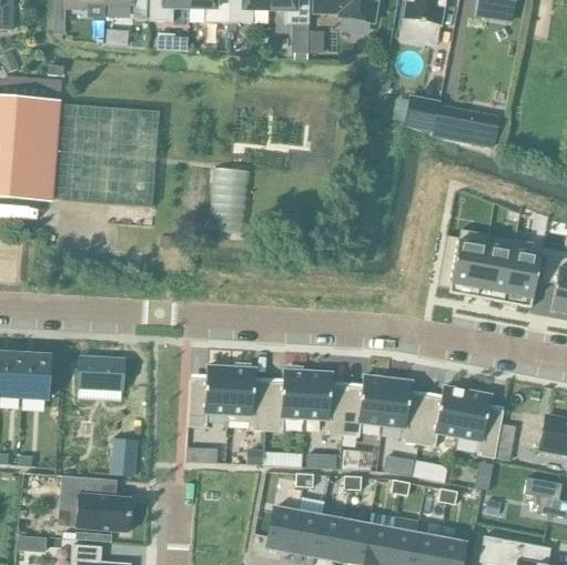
[(0,0),(0,29),(14,30),(13,0),(0,0)]
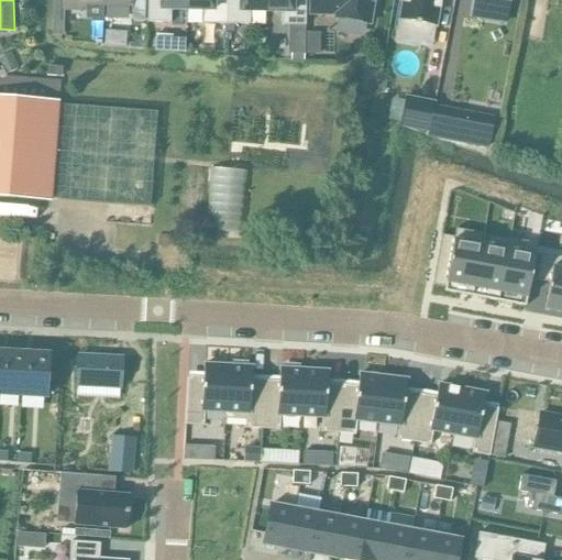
[(88,3),(103,3),(103,0),(62,0),(62,8),(88,9),(88,3)]
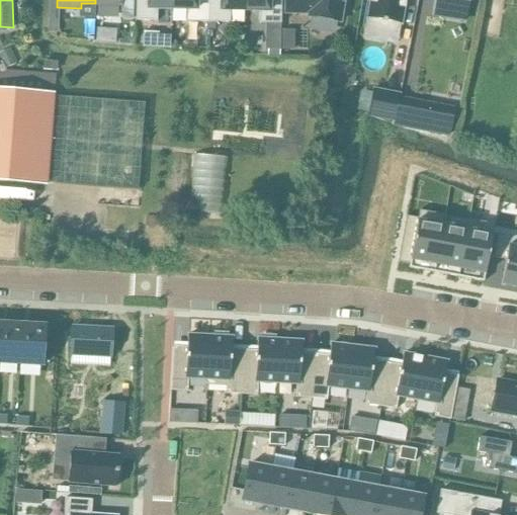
[(122,9),(135,9),(135,0),(95,0),(95,3),(122,4),(122,9)]
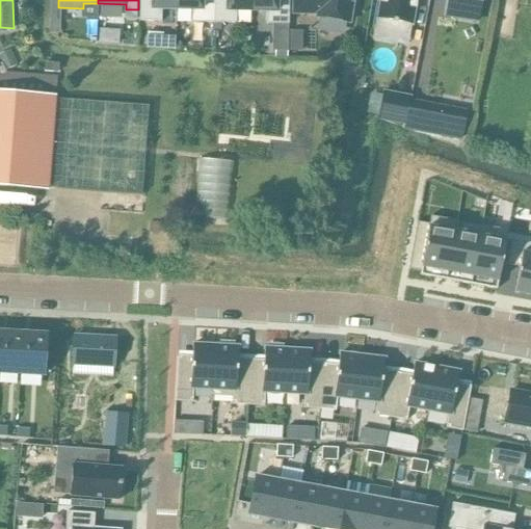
[(139,0),(139,19),(162,19),(162,6),(178,7),(177,0),(139,0)]
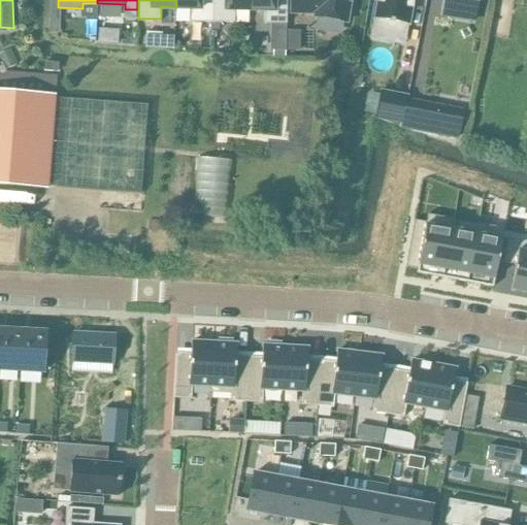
[(190,20),(212,20),(212,0),(175,0),(176,7),(191,7),(190,20)]
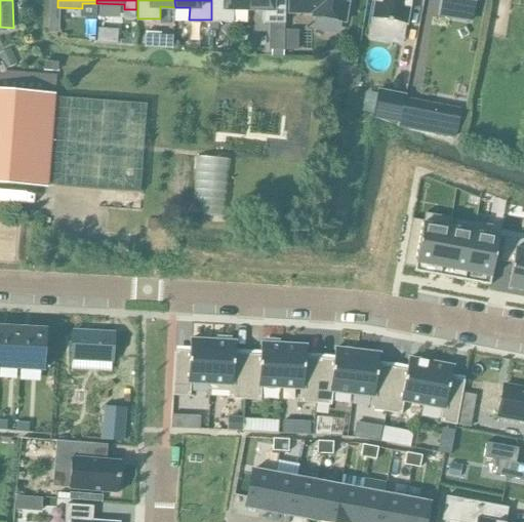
[(211,0),(211,19),(234,21),(234,8),(248,8),(248,0),(211,0)]
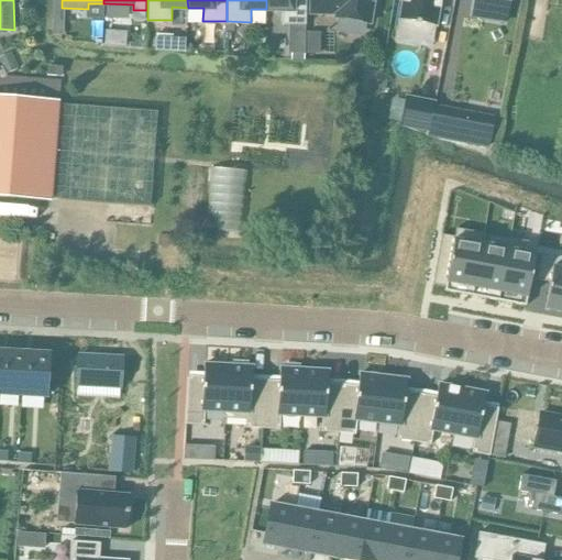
[(283,23),(306,23),(306,0),(266,0),(266,9),(283,10),(283,23)]
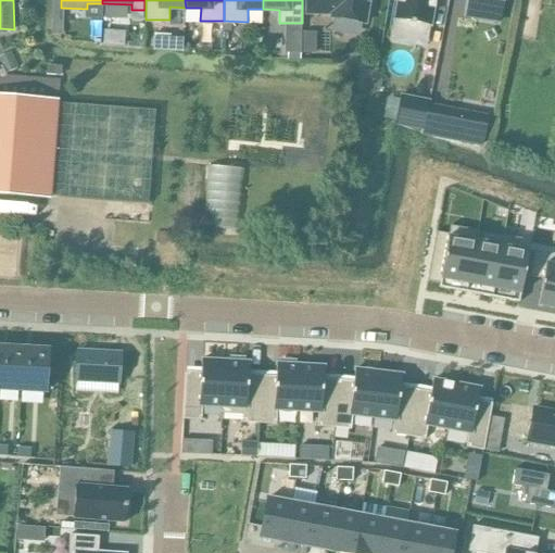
[(306,0),(307,11),(332,12),(331,15),(366,22),(369,0),(306,0)]
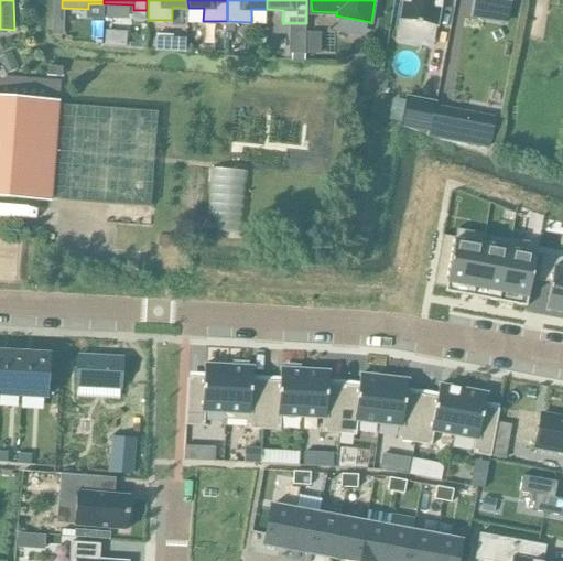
[(404,0),(401,18),(436,24),(441,0),(404,0)]
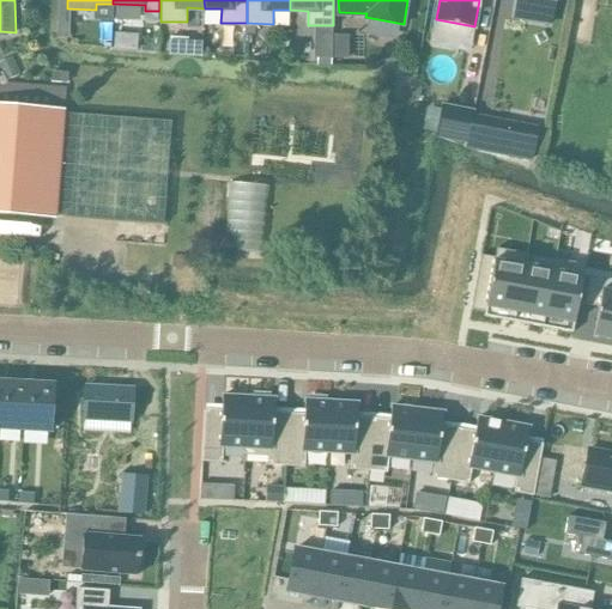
[(598,0),(597,11),(611,13),(611,0),(598,0)]
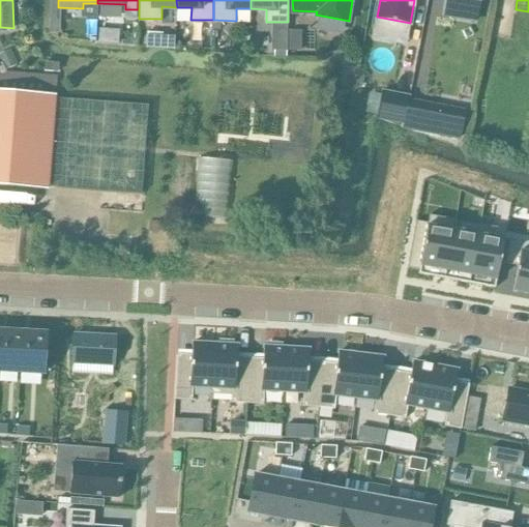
[(83,27),(84,9),(65,8),(64,26),(83,27)]
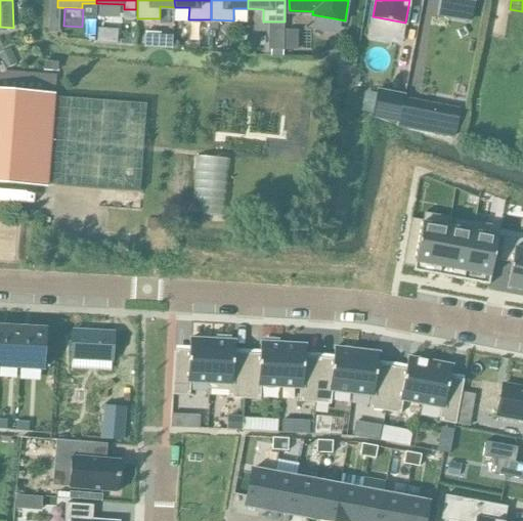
[(124,17),(136,18),(136,9),(124,9),(124,17)]
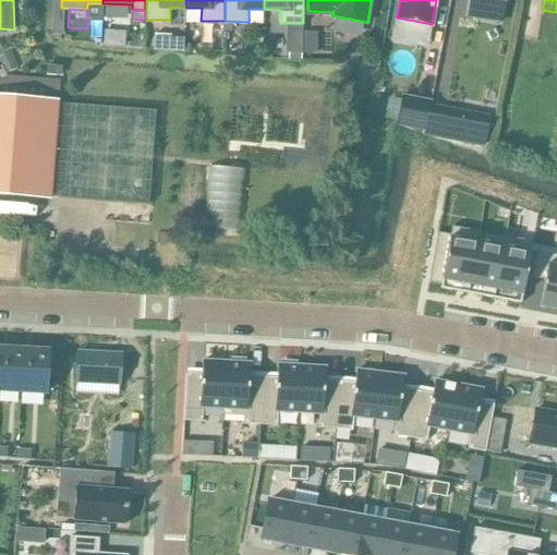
[(0,74),(0,192),(51,196),(60,79),(0,74)]
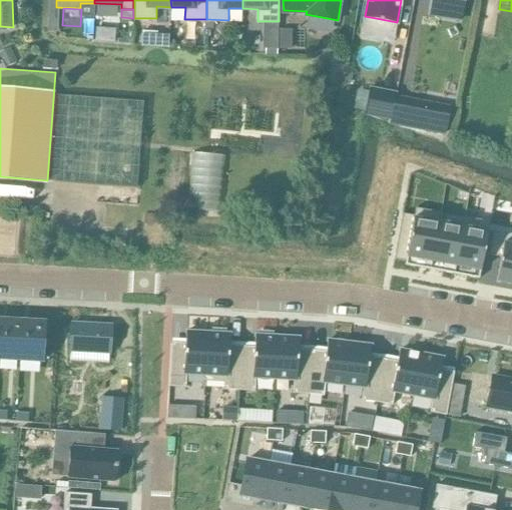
[(368,115),(392,120),(393,115),(397,97),(398,92),(373,87),(368,115)]
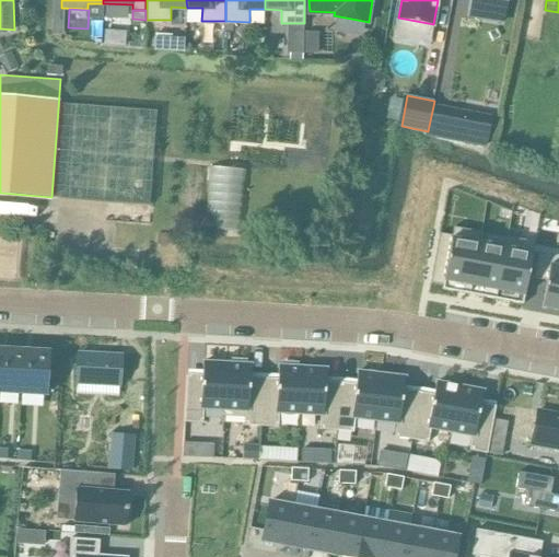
[(153,116),(154,108),(124,105),(123,113),(153,116)]
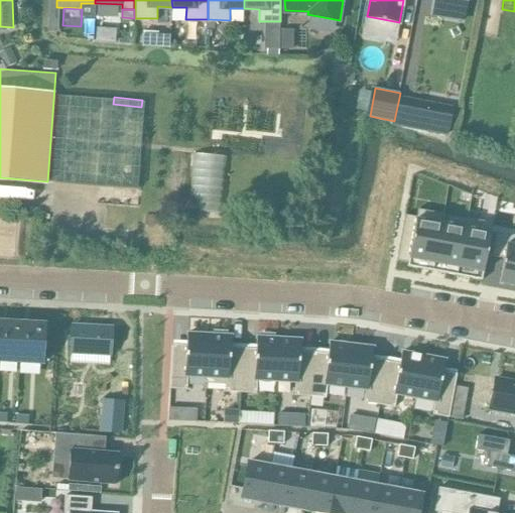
[(399,98),(395,116),(444,126),(448,107),(399,98)]
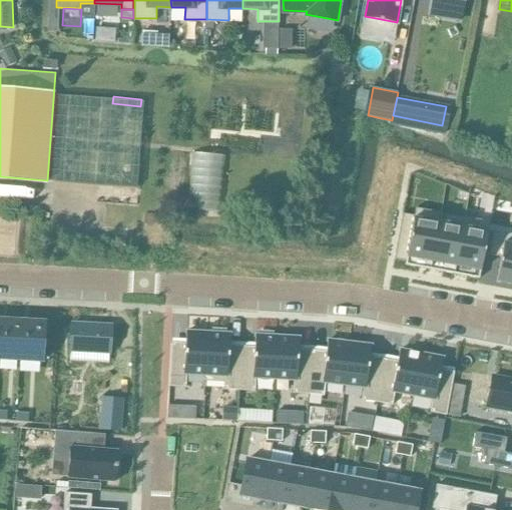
[(224,205),(226,149),(194,148),(191,204),(224,205)]
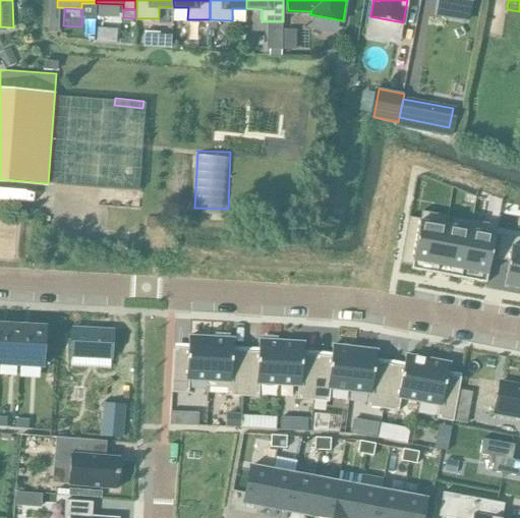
[(413,264),(412,268),(437,272),(438,272),(446,224),(448,224),(450,215),(423,210),(421,217),(420,225),(418,233),(417,240),(415,248),(414,255),(413,264)]
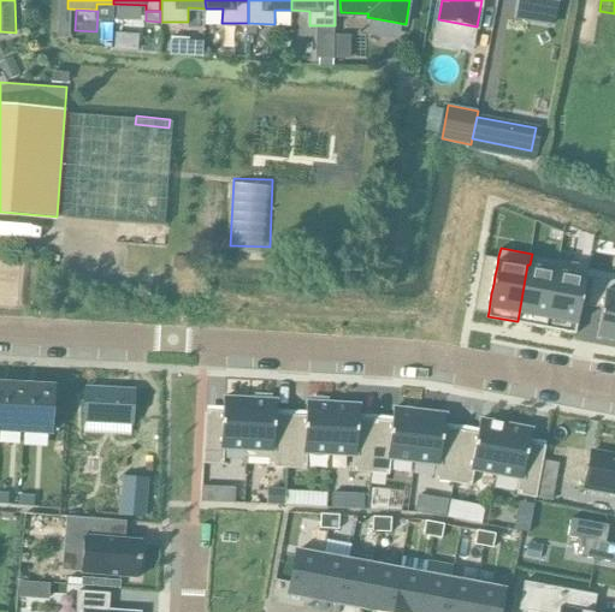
[(485,254),(483,263),(497,266),(498,256),(485,254)]
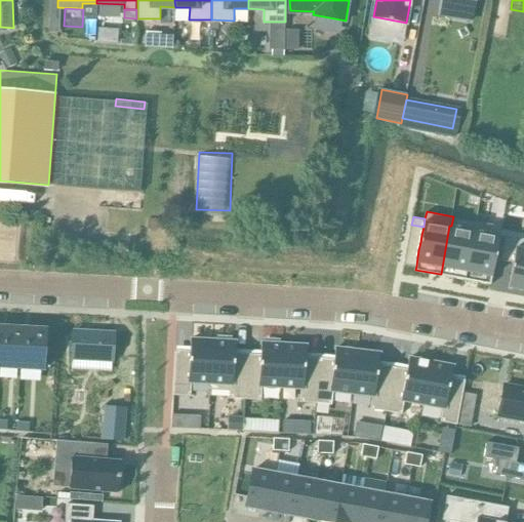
[(475,230),(466,279),(491,283),(501,226),(475,221),(473,230),(475,230)]
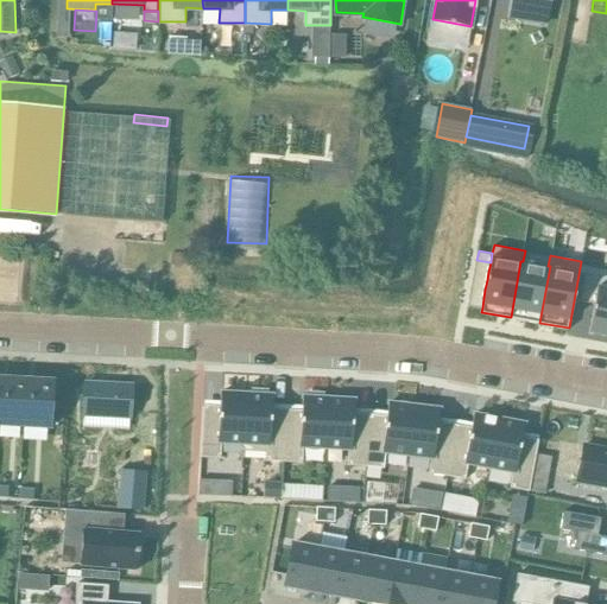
[(476,260),(475,268),(488,272),(491,262),(476,260)]
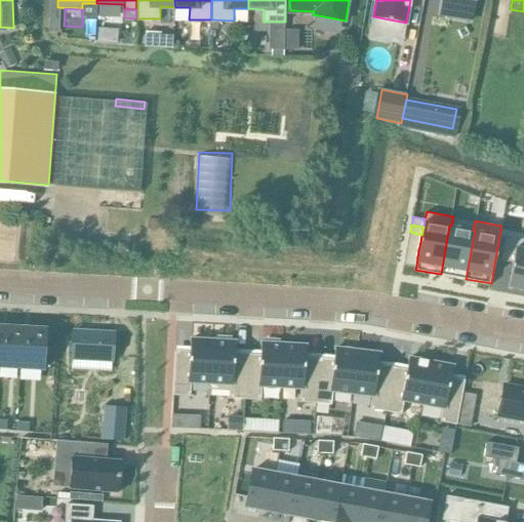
[(449,226),(441,274),(466,279),(475,230),(473,230),(451,226),(449,226)]
